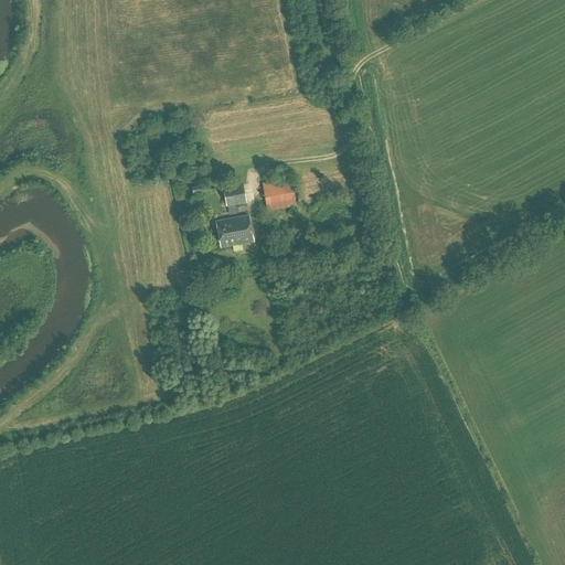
[(267,211),(297,205),(292,180),(263,185),(267,211)]
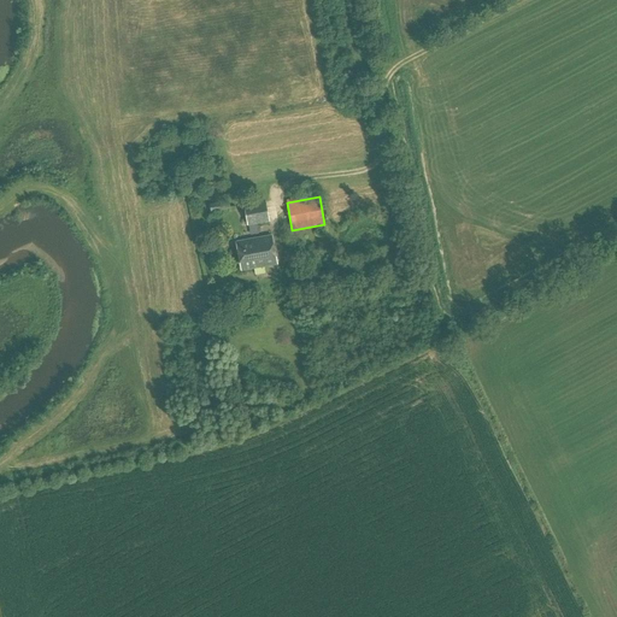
[(221,211),(230,210),(229,201),(219,203),(221,211)]
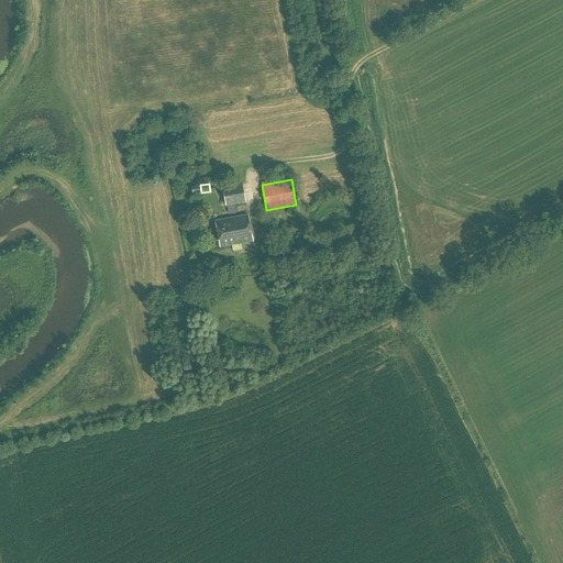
[(227,206),(245,201),(242,185),(223,188),(227,206)]
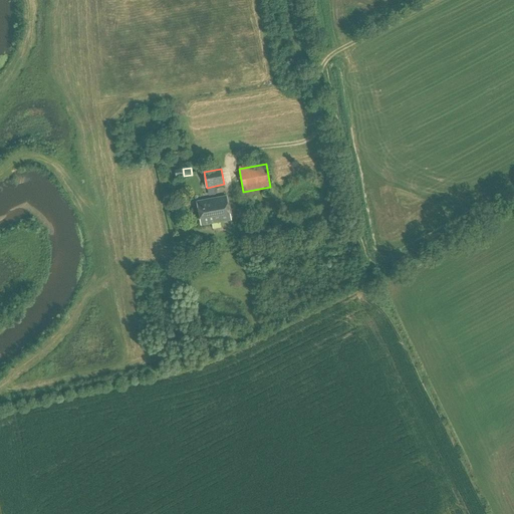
[(201,225),(231,220),(227,197),(197,202),(201,225)]
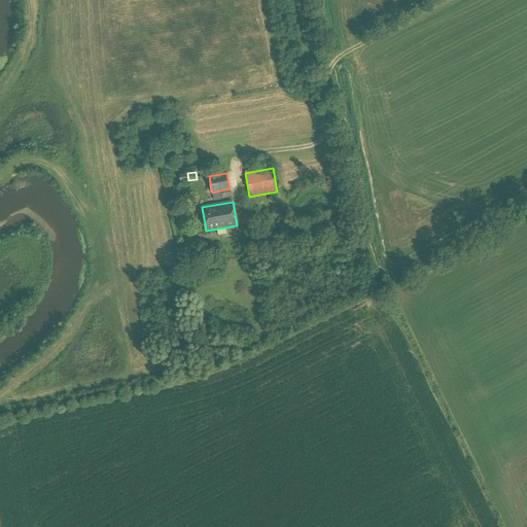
[(257,227),(274,224),(272,213),(255,216),(257,227)]
